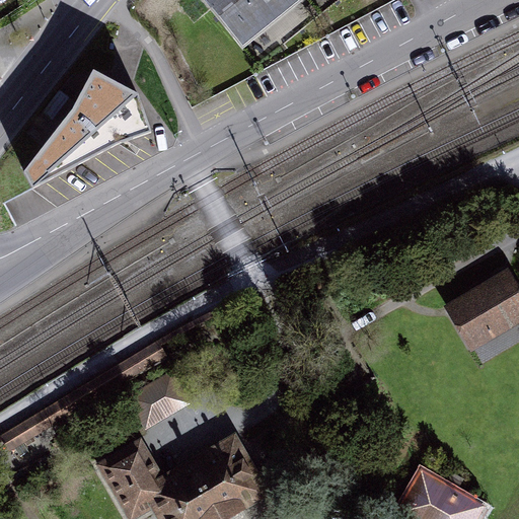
[(201,0),(242,51),(305,0),(201,0)]
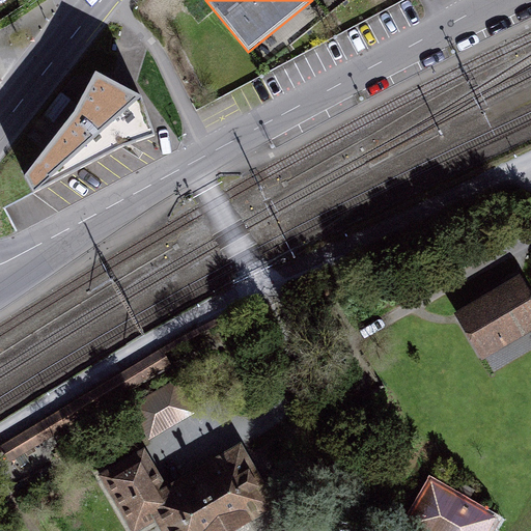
[(71,116),(15,184),(30,215),(122,165),(165,151),(149,103),(92,73),(71,116)]
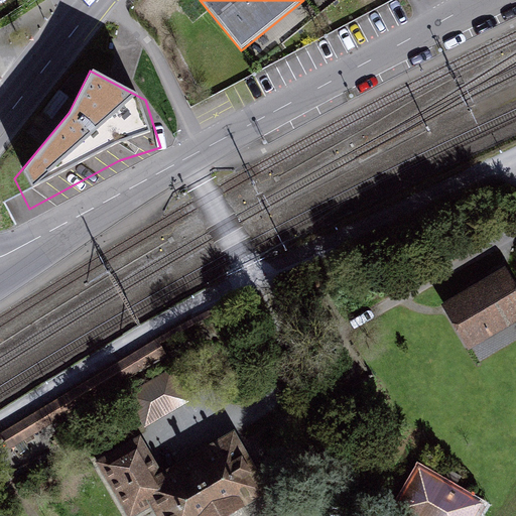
[(515,327),(515,286),(506,270),(440,308),(468,355),(515,327)]
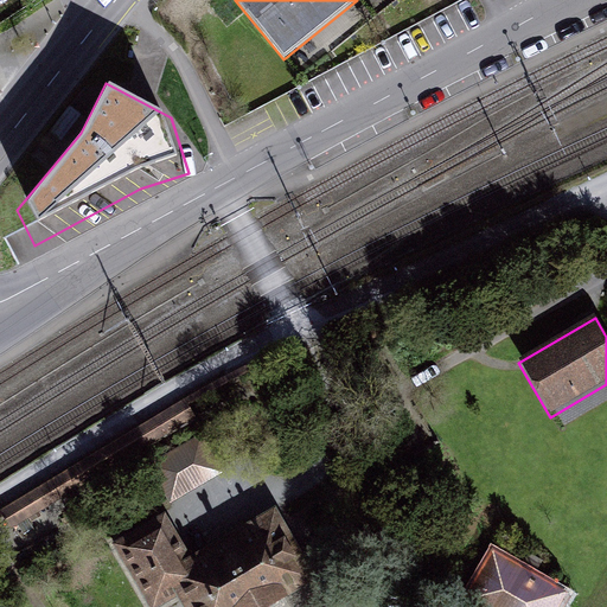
[(174,503),(221,475),(202,443),(155,472),(174,503)]
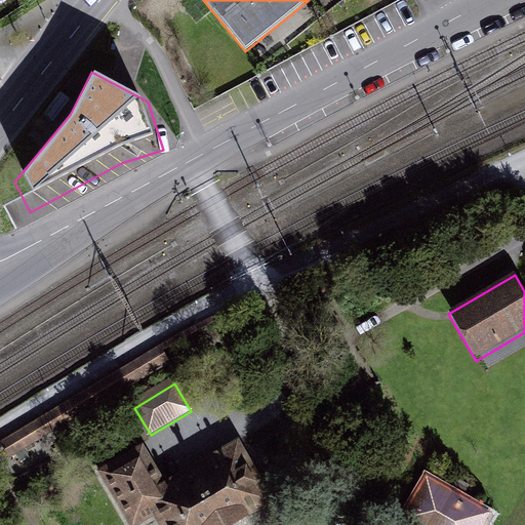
[(239,442),(164,484),(143,445),(96,472),(126,524),(145,524),(154,520),(156,524),(240,524),(276,505),(239,442)]
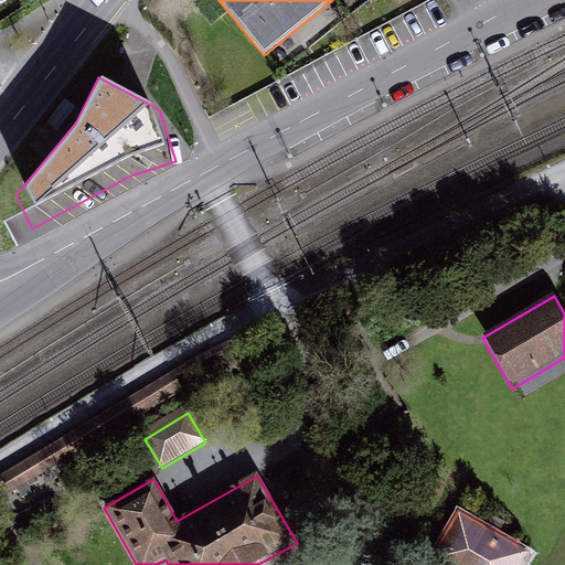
[(460,564),(529,564),(536,554),(476,513),(447,556),(460,564)]
